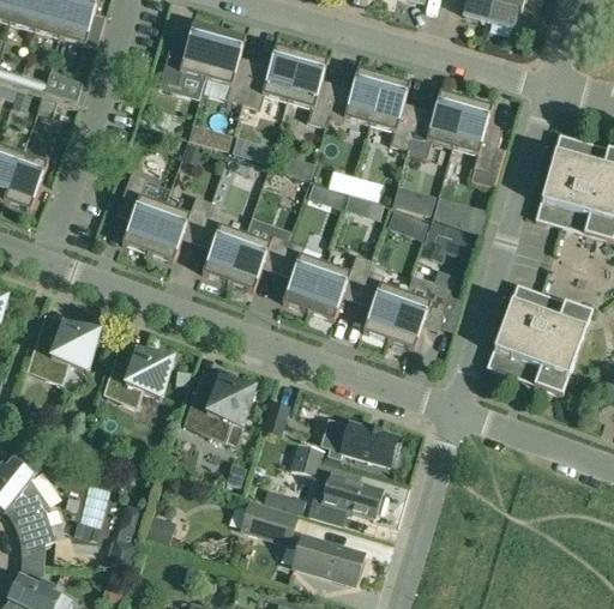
[(0,0),(0,22),(10,24),(16,0),(0,0)]
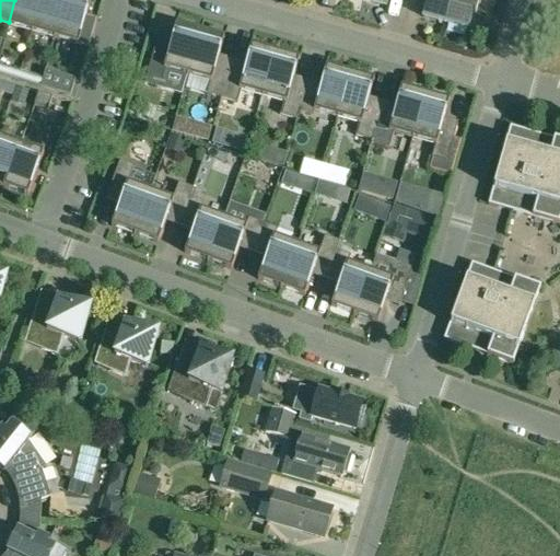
[(14,0),(9,22),(32,29),(38,0),(14,0)]
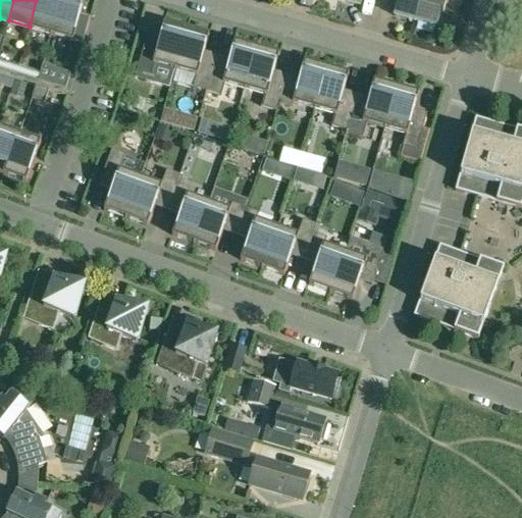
[(36,0),(30,27),(50,33),(59,0),(36,0)]
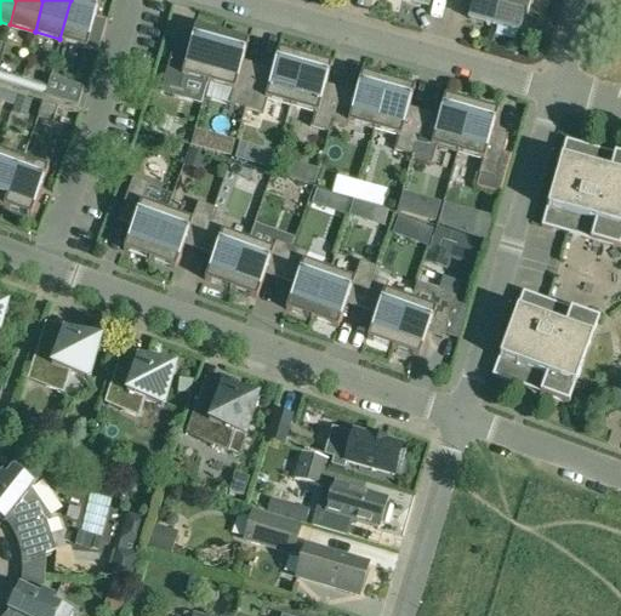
[(70,0),(60,39),(86,46),(100,0),(70,0)]
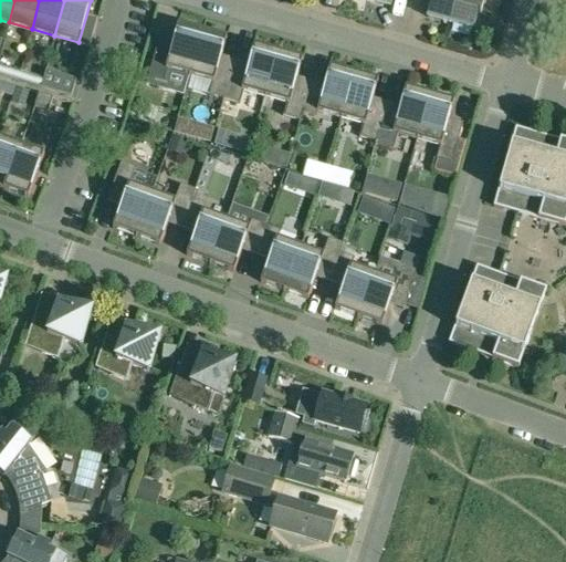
[(449,20),(454,0),(430,0),(426,13),(449,20)]
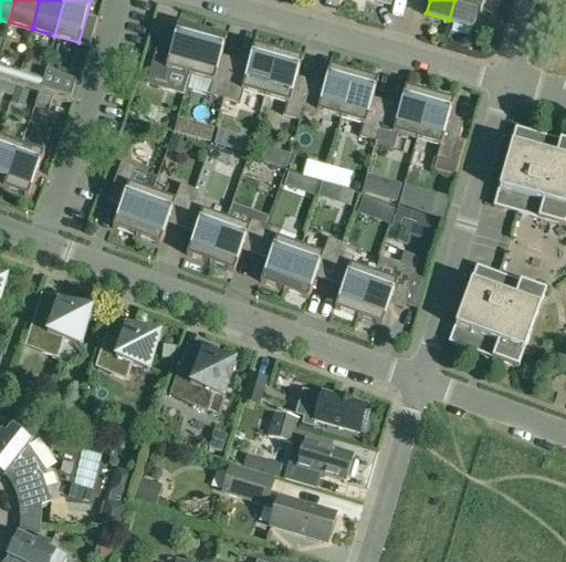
[(454,0),(449,20),(472,27),(478,10),(493,14),(499,0),(454,0)]
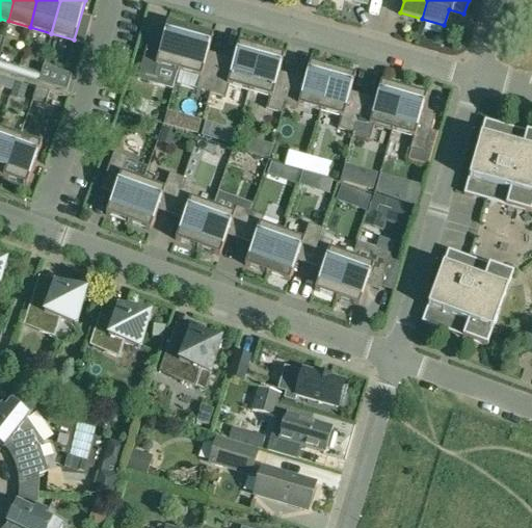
[(179,66),(190,26),(167,20),(162,36),(150,33),(139,71),(154,75),(159,59),(179,66)]
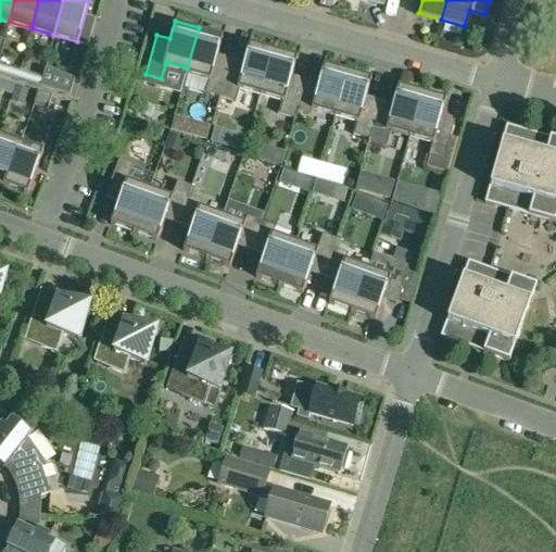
[(223,34),(199,27),(187,69),(210,74),(205,90),(219,95),(230,55),(217,52),(223,34)]
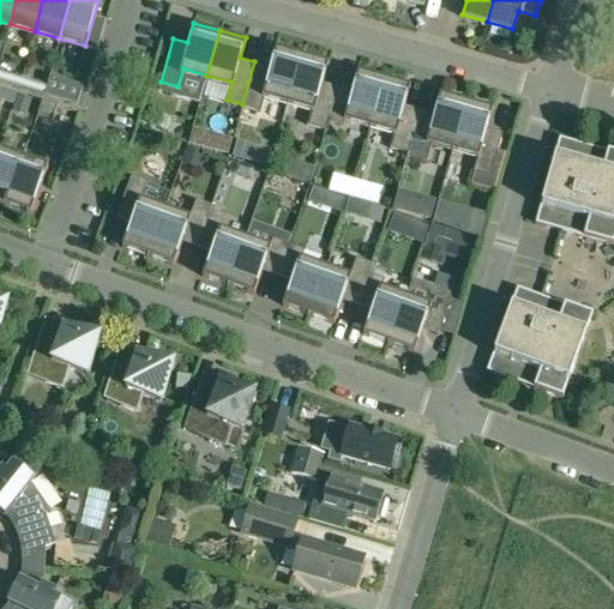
[(270,66),(254,61),(242,104),(260,109),(265,91),(289,98),(301,53),(275,46),(270,66)]
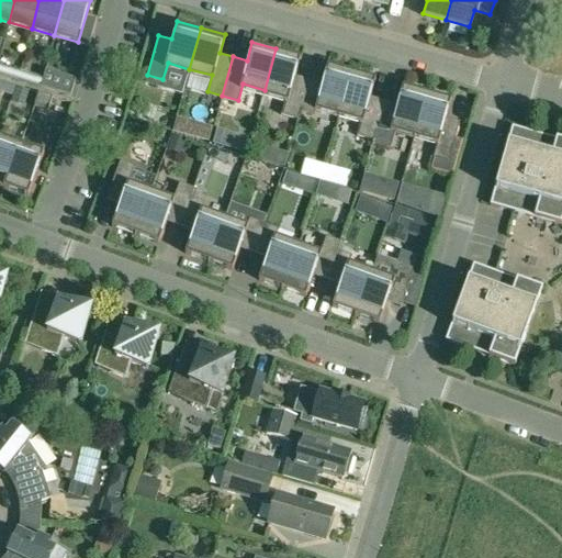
[(300,55),(276,48),(265,90),(285,96),(281,112),(298,116),(300,108),(308,77),(294,74),(300,55)]
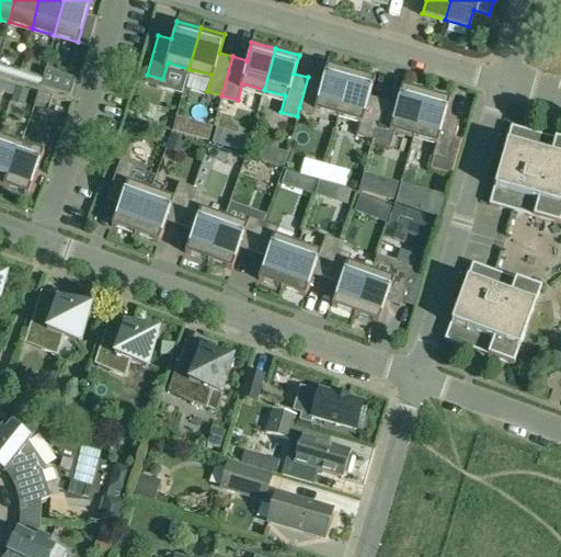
[(0,61),(0,70),(18,77),(21,68),(0,61)]
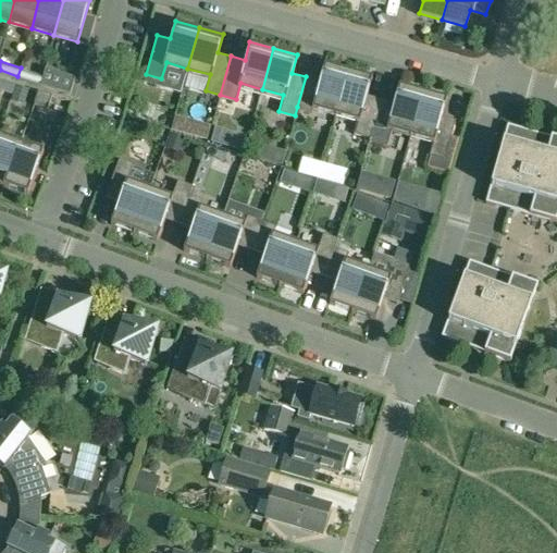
[(313,103),(336,110),(348,69),(324,62),(319,81),(306,76),(297,107),(311,110),(313,103)]
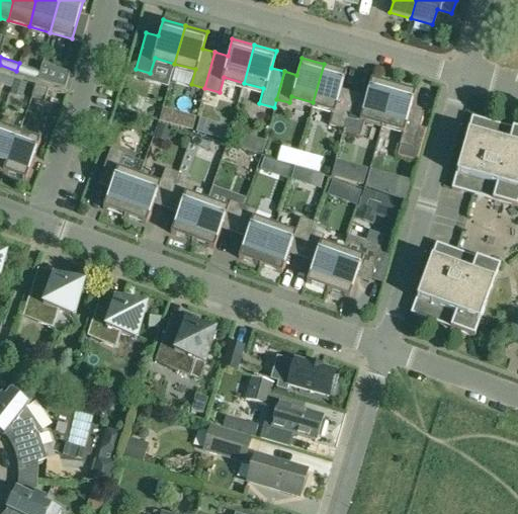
[(41,60),(38,69),(36,77),(64,85),(69,69),(41,60)]
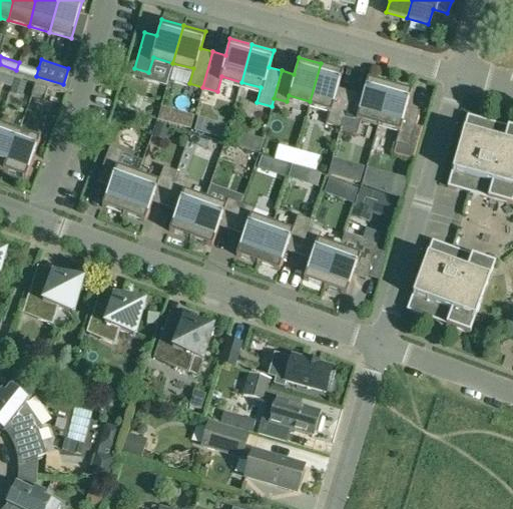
[(16,70),(36,76),(38,68),(19,62),(16,70)]
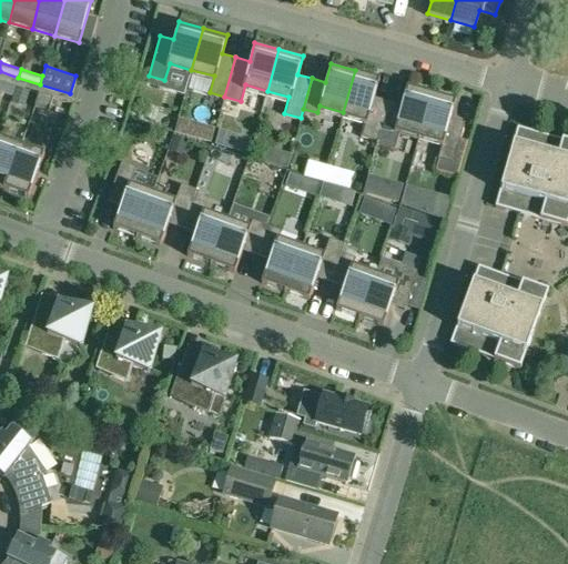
[(379,77),(355,70),(343,112),(365,118),(361,134),(376,139),(379,130),(387,100),(374,96),(379,77)]
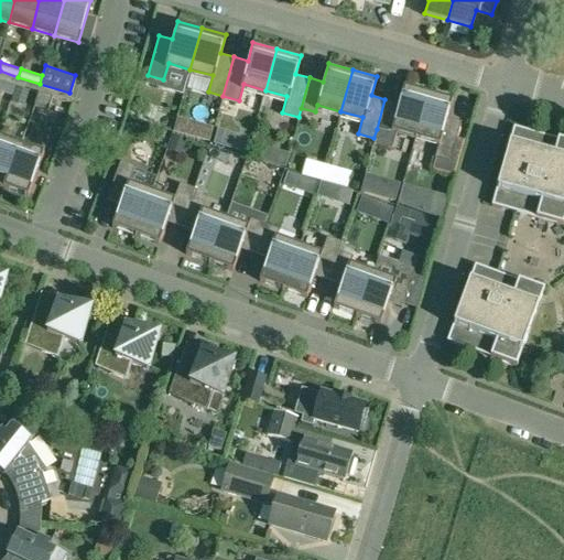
[(416,132),(427,92),(403,84),(399,103),(384,99),(377,129),(391,132),(393,126),(416,132)]
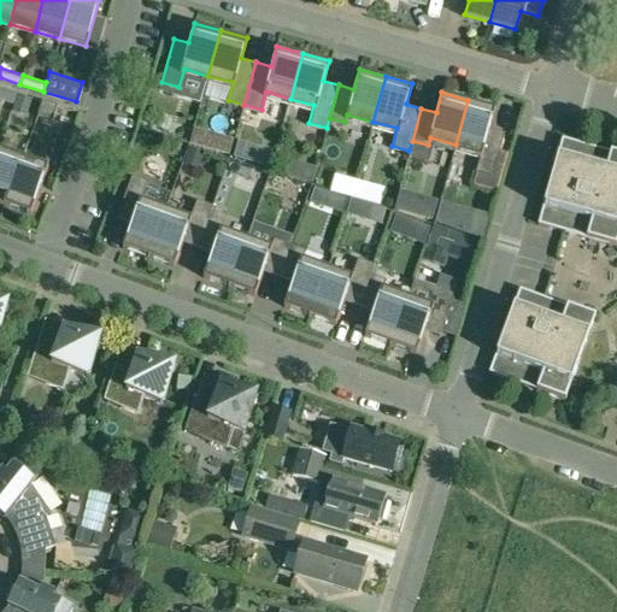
[(42,99),(37,113),(52,118),(57,104),(42,99)]
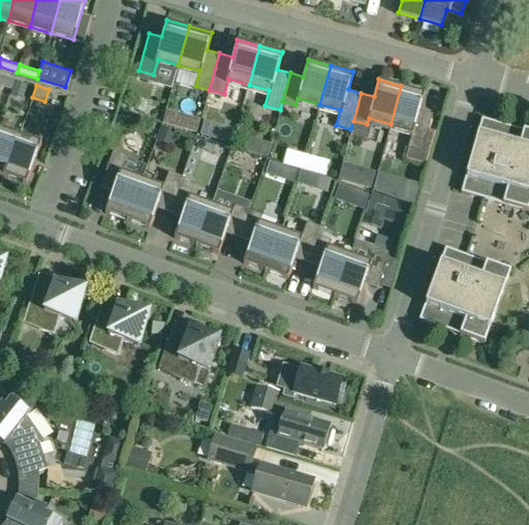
[(424,92),(401,86),(391,124),(411,130),(407,146),(422,150),(432,113),(419,109),(424,92)]
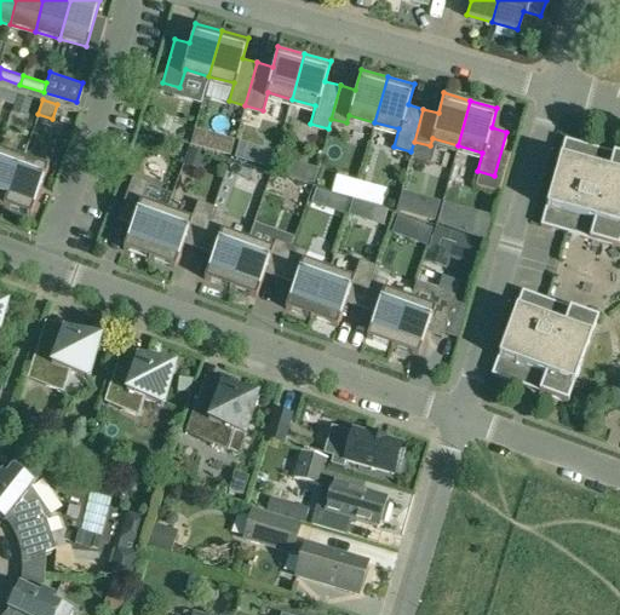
[(219,134),(214,150),(228,154),(233,138),(219,134)]
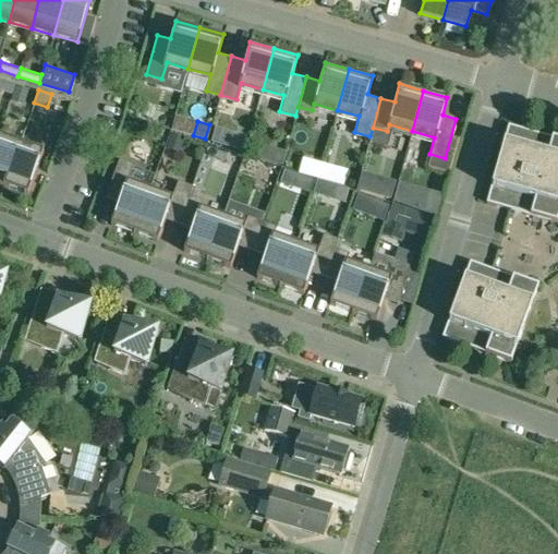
[(557,136),(508,122),(486,201),(557,220),(557,214),(557,136)]
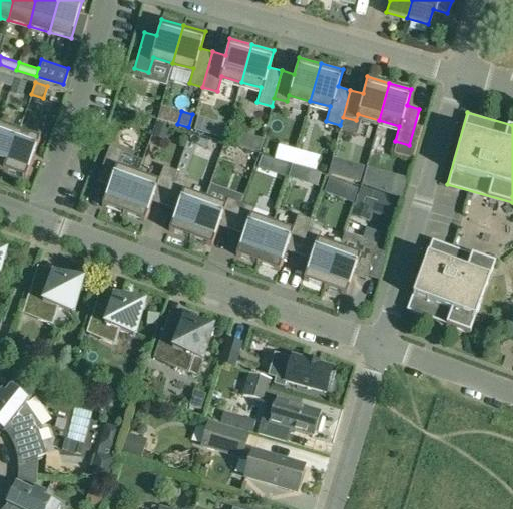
[(214,119),(210,133),(221,136),(225,122),(214,119)]
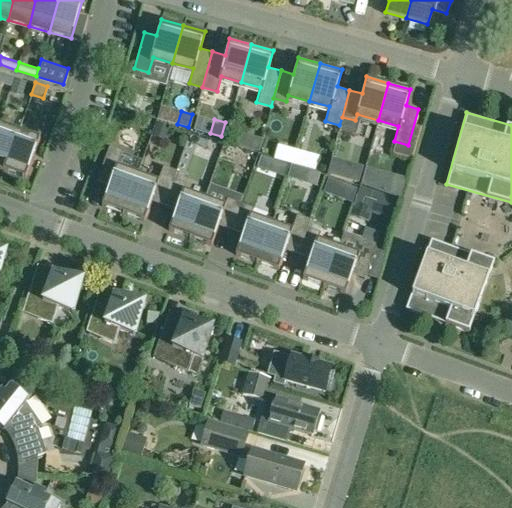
[(0,166),(4,168),(18,128),(0,121),(0,166)]
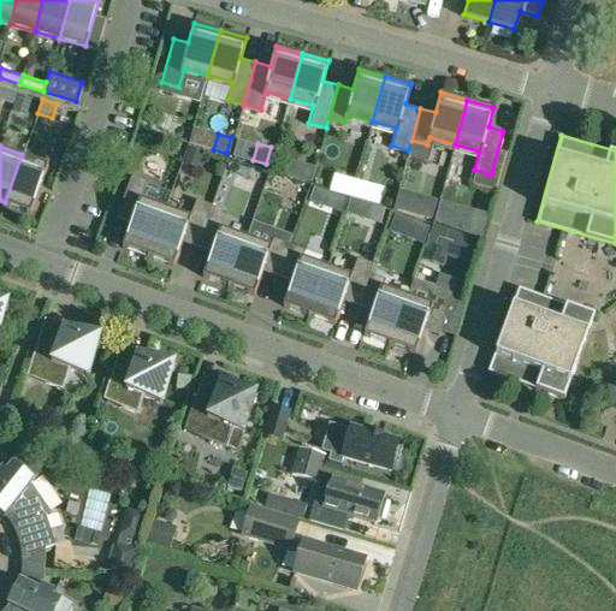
[(22,154),(5,202),(30,212),(48,164),(22,154)]
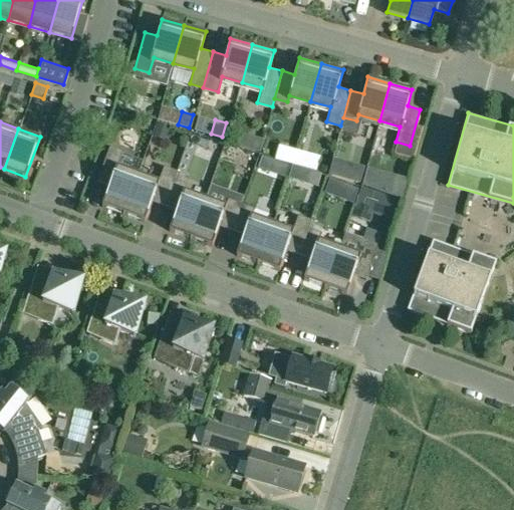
[(101,205),(123,212),(138,172),(117,165),(122,150),(109,146),(96,180),(109,185),(101,205)]
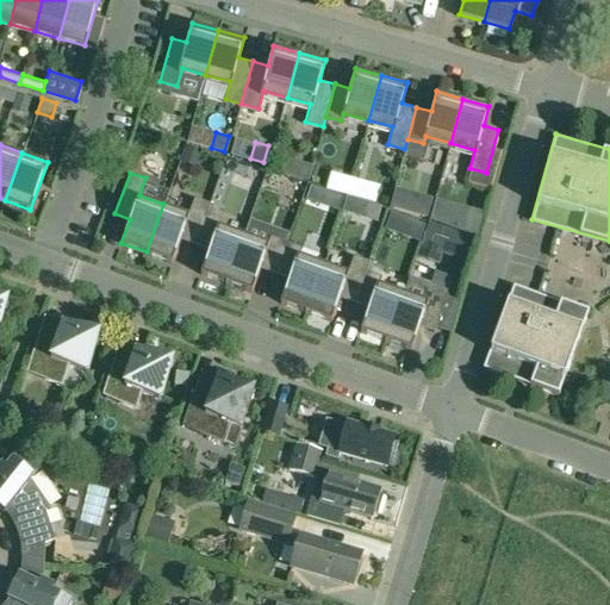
[(195,243),(206,211),(210,201),(194,195),(188,213),(163,204),(147,251),(172,261),(180,237),(195,243)]
